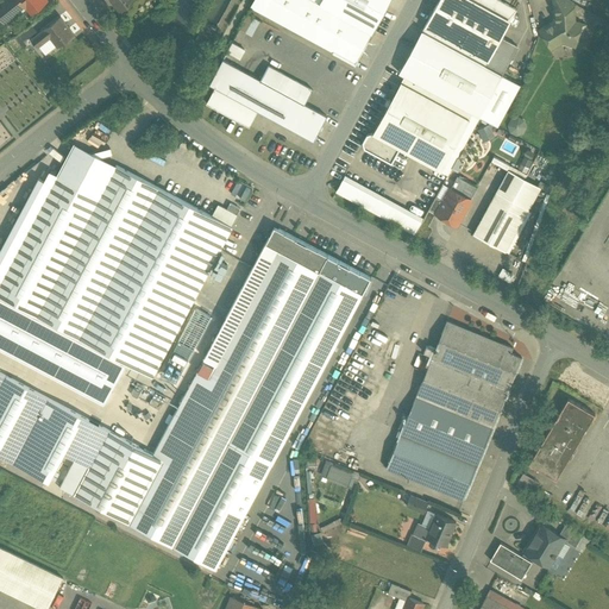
[(0,0),(0,14),(0,16),(10,8),(11,0),(0,0)]
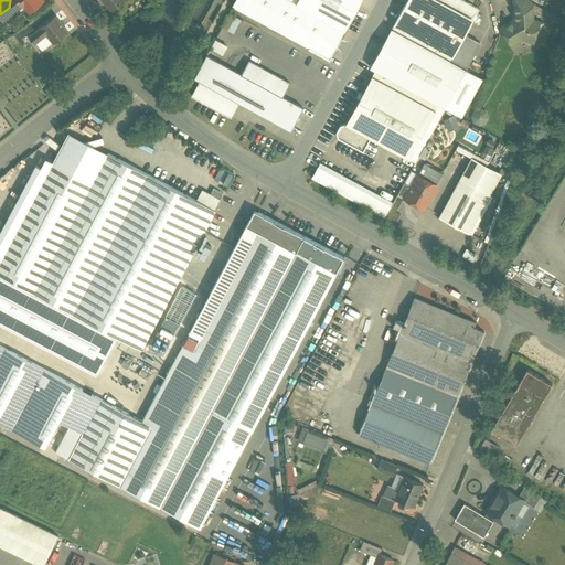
[(10,0),(9,8),(0,14),(4,20),(17,10),(23,4),(25,8),(29,12),(44,0),(43,0),(10,0)]
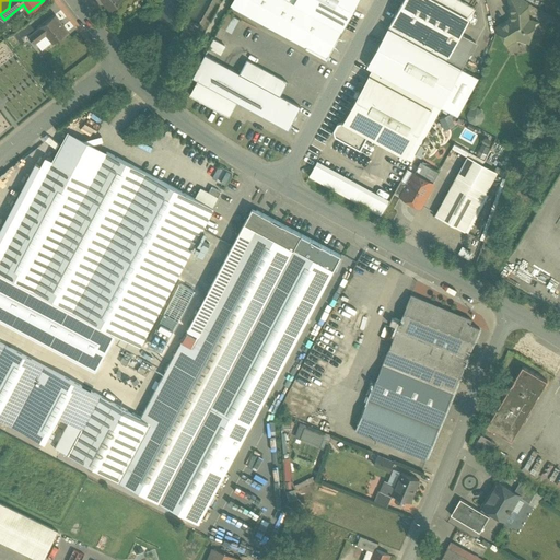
[(124,0),(102,0),(106,4),(109,10),(109,9),(111,11),(124,0)]
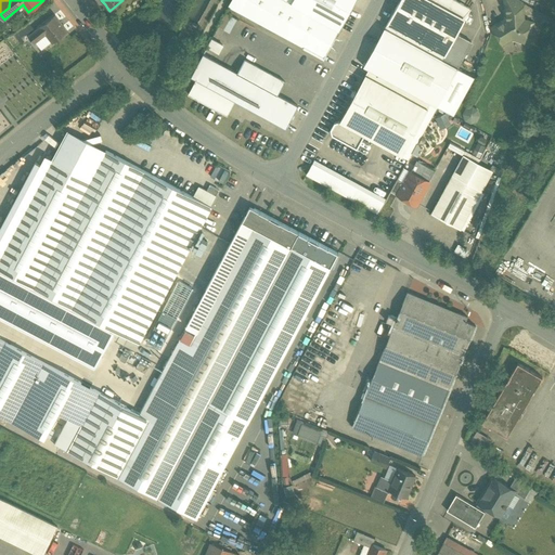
[(339,30),(283,0),(232,0),(229,7),(324,59),(339,30)]
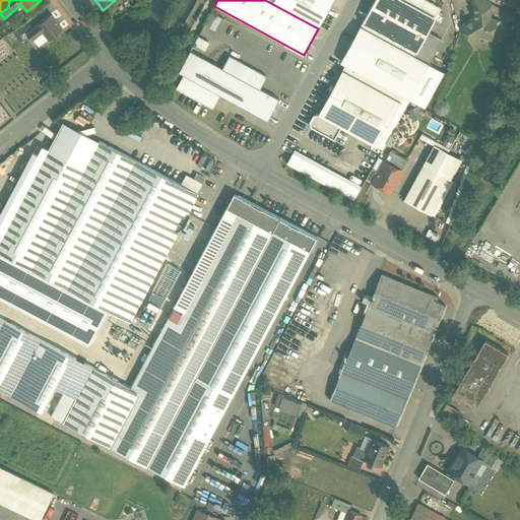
[(333,0),(265,0),(318,28),(318,27),(322,29),(332,12),(328,10),(333,0)]
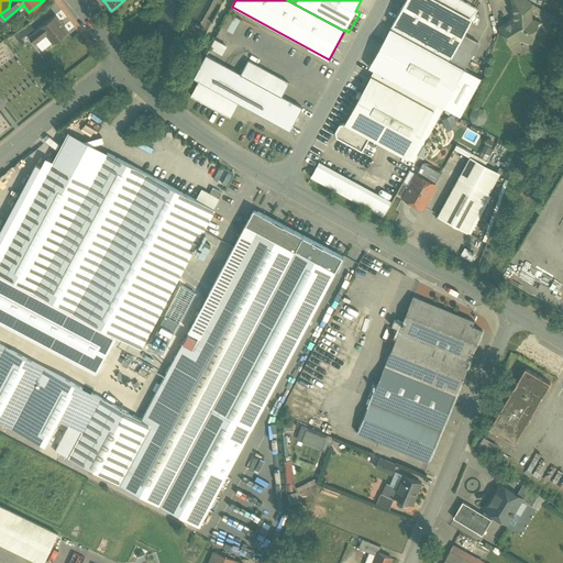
[(444,0),(442,4),(432,0),(406,0),(390,30),(450,61),(478,10),(460,0),(444,0)]
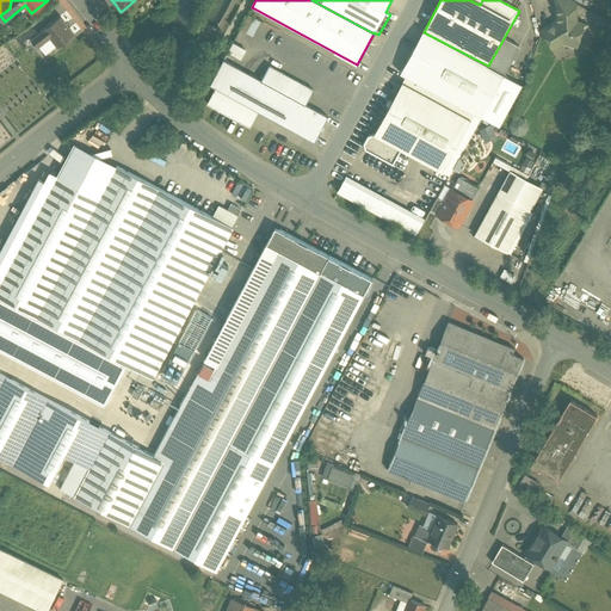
[(569,0),(561,0),(557,8),(557,10),(556,12),(563,17),(563,20),(553,26),(553,25),(543,32),(553,48),(563,42),(578,45),(581,36),(585,37),(588,25),(576,23),(576,4),(569,0)]
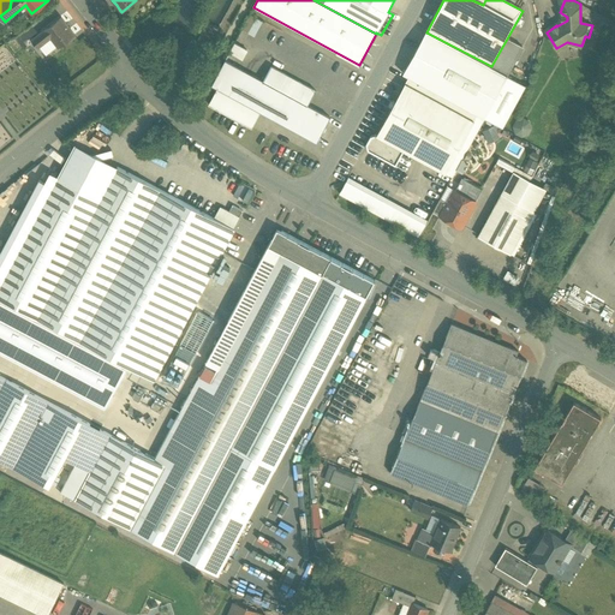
[(258,35),(264,18),(250,13),(244,30),(258,35)]
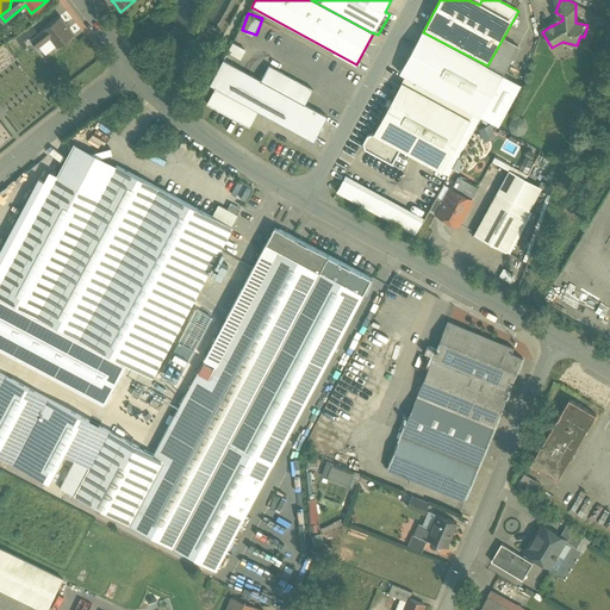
[(61,17),(44,29),(44,30),(31,39),(37,48),(51,38),(58,48),(74,35),(61,17)]
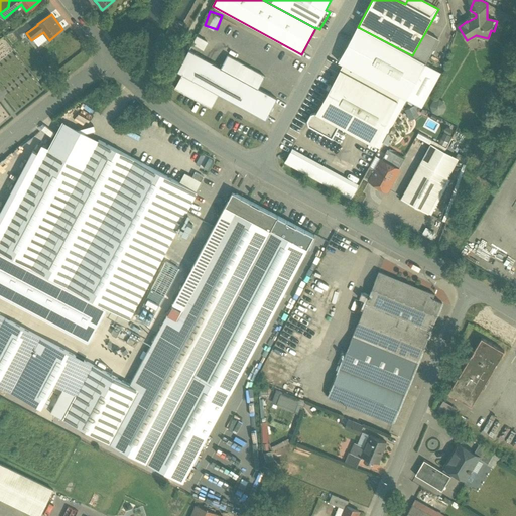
[(26,21),(12,31),(20,41),(25,37),(22,34),(31,27),(26,21)]
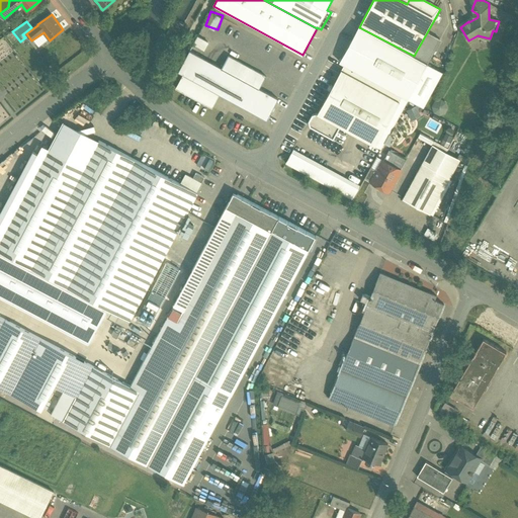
[(414,56),(359,27),(340,63),(345,65),(403,96),(408,99),(428,64),(414,56)]
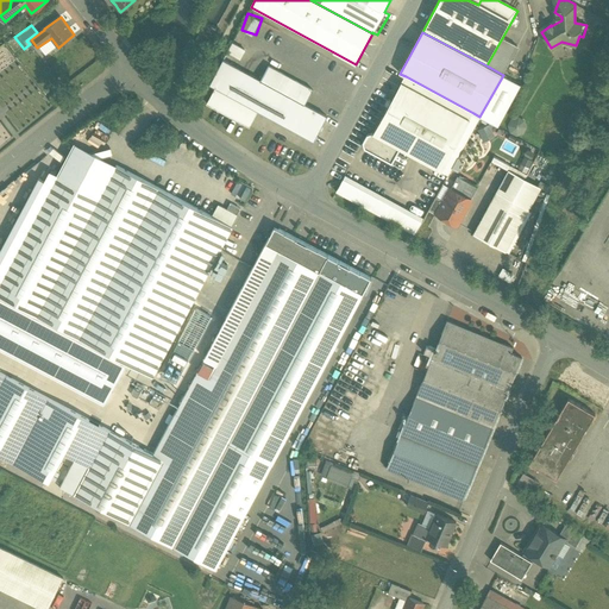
[(230,52),(244,58),(249,48),(234,42),(230,52)]
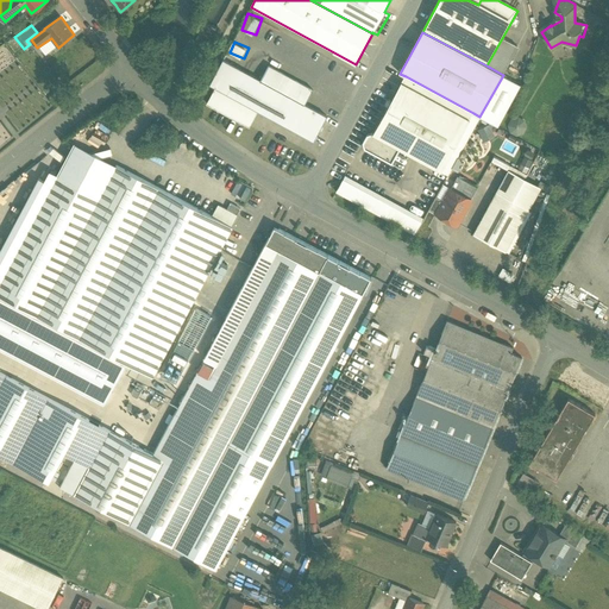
[(261,80),(224,60),(211,83),(215,87),(217,87),(219,81),(227,86),(224,90),(258,110),(258,111),(314,140),(327,117),(305,105),(261,80)]
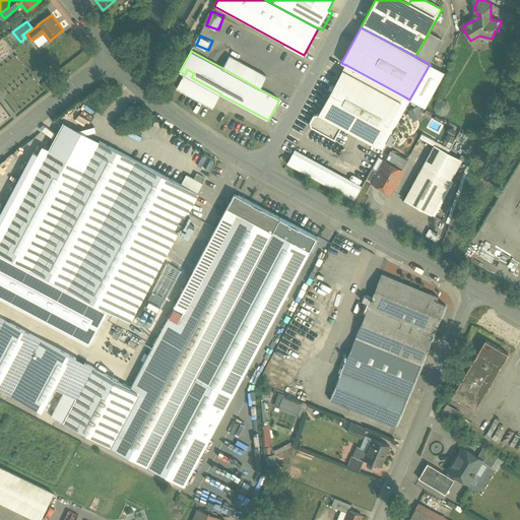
[(267,77),(230,56),(222,68),(260,89),(267,77)]
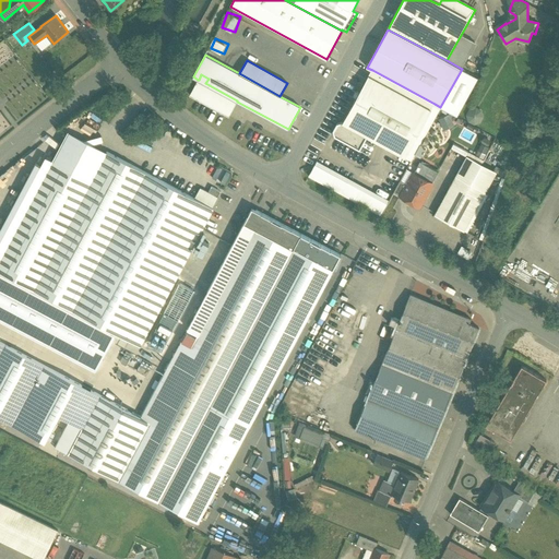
[(462,69),(440,107),(456,116),(477,78),(462,69)]
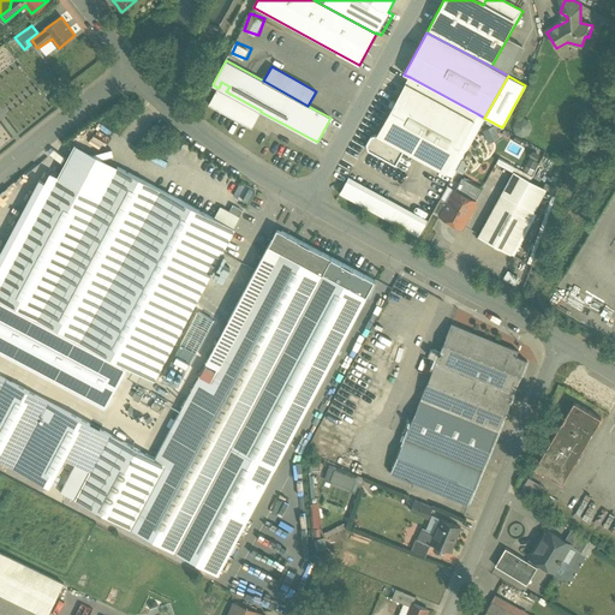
[(478,114),(410,77),(377,136),(404,151),(446,174),(478,114)]
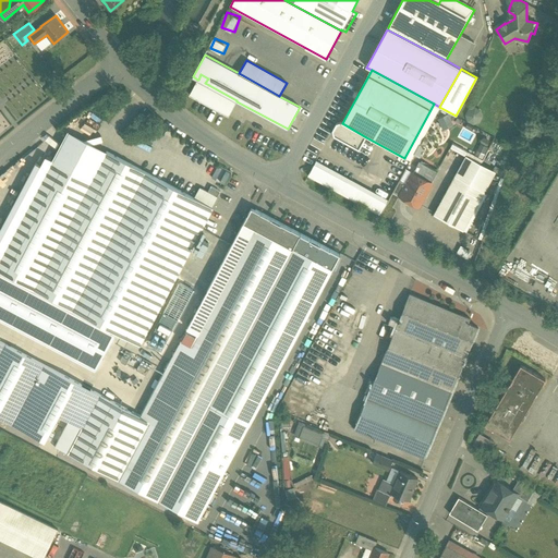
[(198,80),(197,80),(190,95),(229,117),(237,101),(237,100),(205,83),(198,80)]
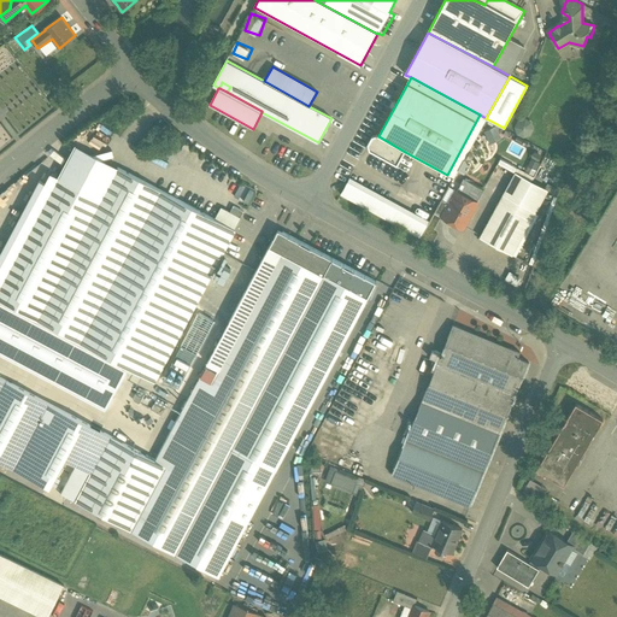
[(480,115),(447,175),(454,178),(486,118),(480,115)]
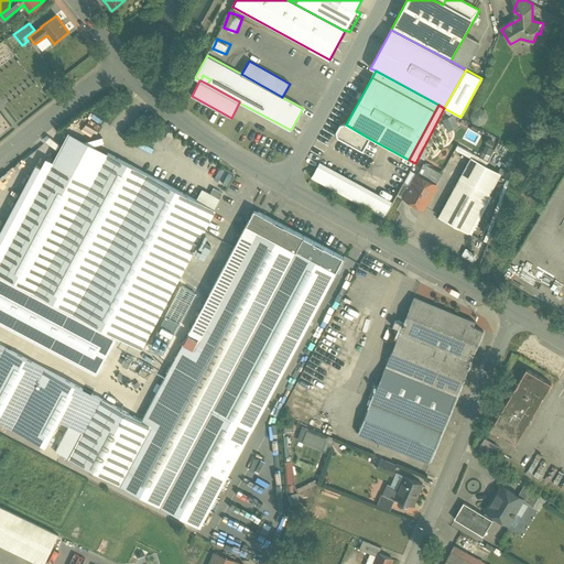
[(478,106),(470,119),(483,126),(490,114),(478,106)]
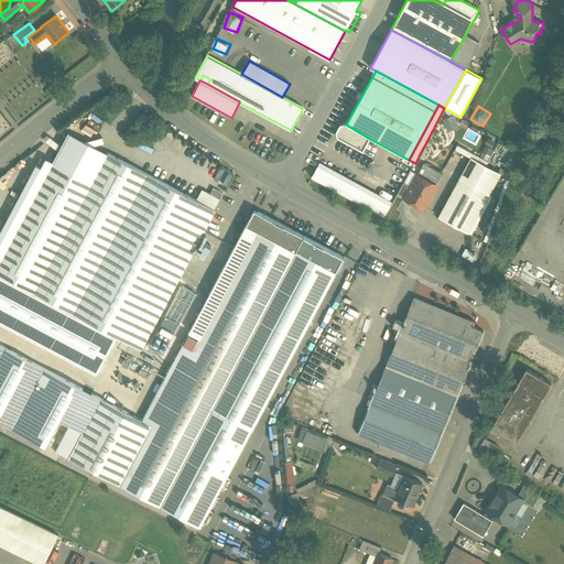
[(370,139),(346,125),(340,126),(336,133),(337,139),(364,152),(370,139)]
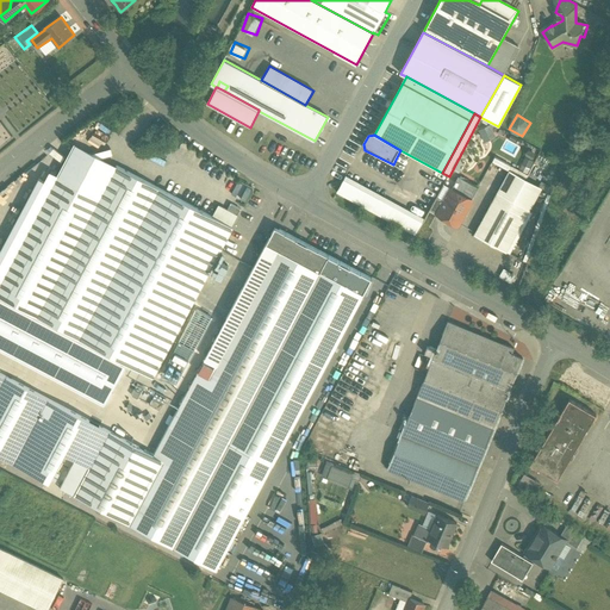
[(94,207),(37,316),(79,338),(159,188),(117,166),(94,207)]
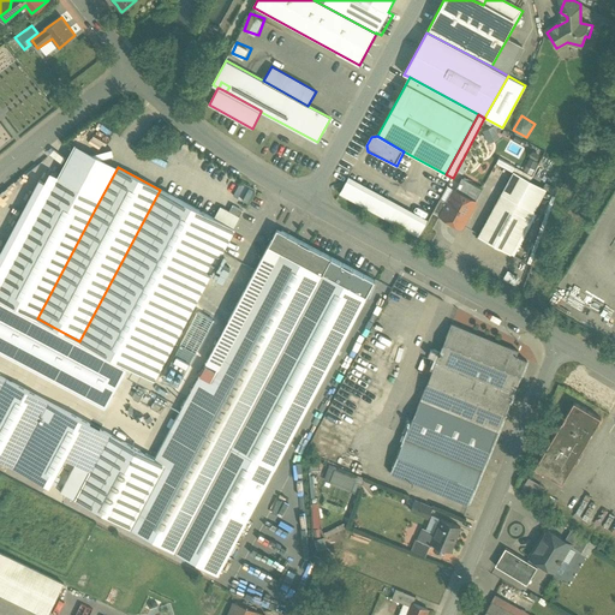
[(545,189),(514,171),(501,193),(533,212),(545,189)]
